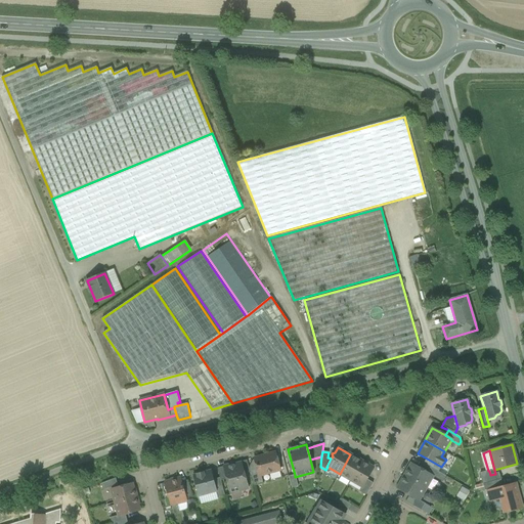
[(275,452),(254,459),(256,467),(259,476),(261,476),(280,470),(275,452)]
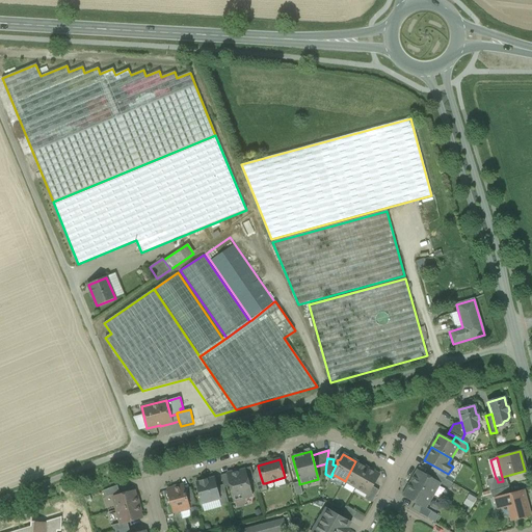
[(368,469),(355,461),(345,481),(356,488),(368,469)]
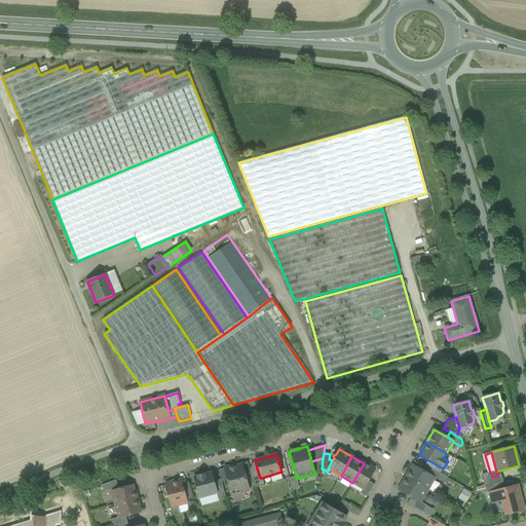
[(443,468),(428,460),(425,465),(431,468),(440,474),(443,468)]
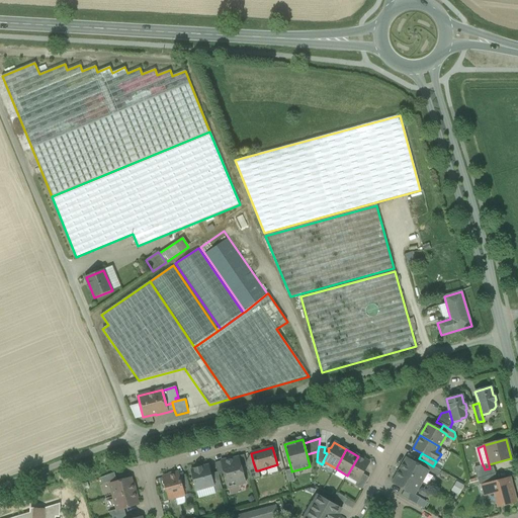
[(244,455),(238,457),(239,457),(242,468),(247,467),(246,463),(244,455)]
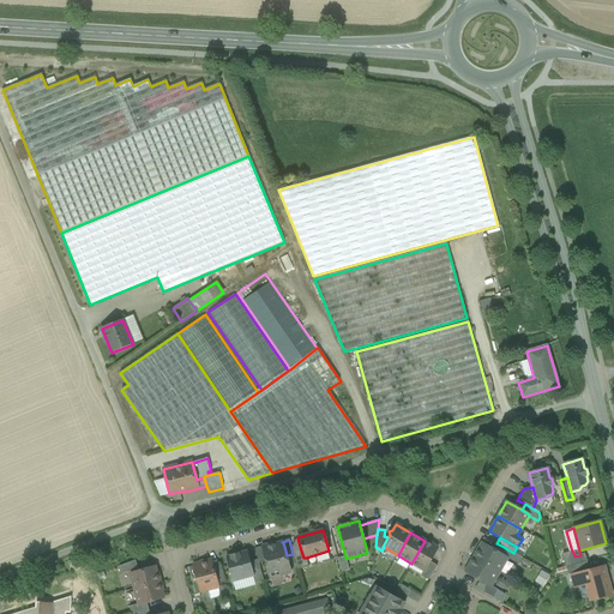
[(425,541),(411,564),(423,571),(425,571),(431,561),(438,548),(425,541)]
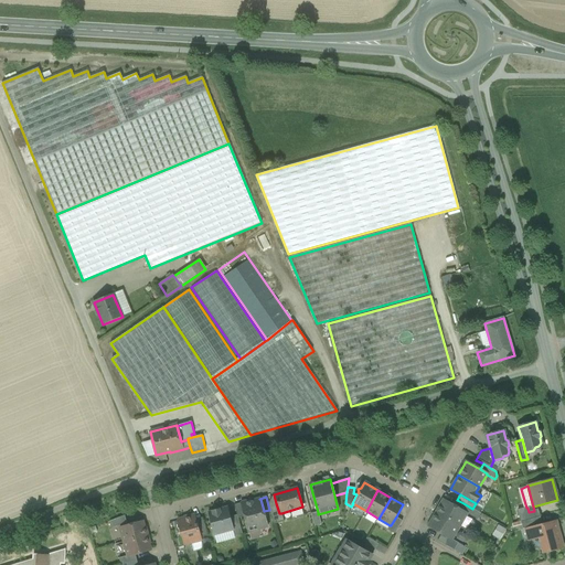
[(259,499),(247,503),(247,502),(241,503),(244,516),(248,532),(267,526),(264,511),(260,499),(259,499)]
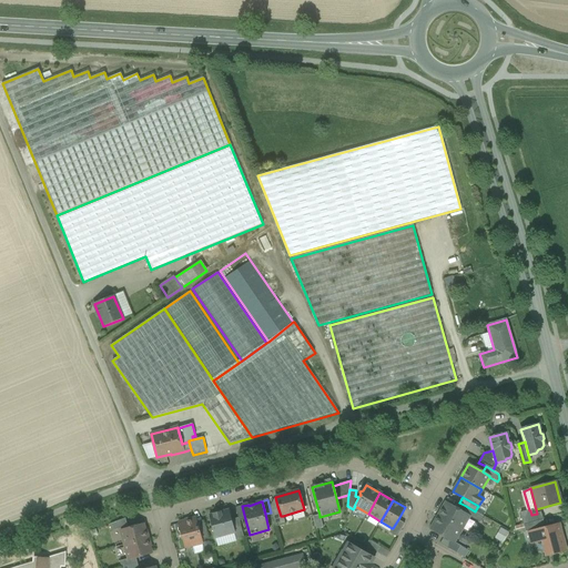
[(463,513),(446,503),(438,516),(462,529),(468,516),(469,516),(463,513)]
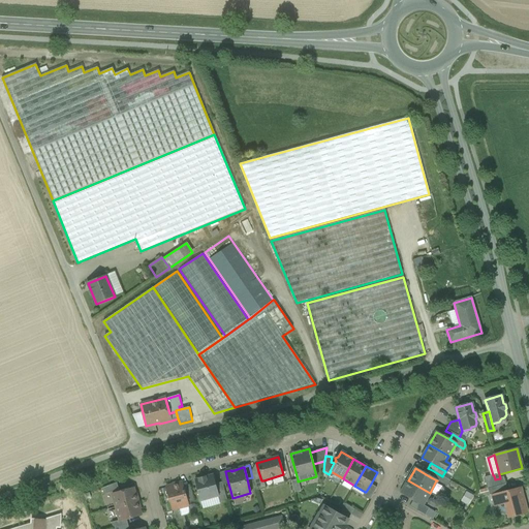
[(228,484),(225,471),(219,473),(222,483),(223,486),(228,484)]
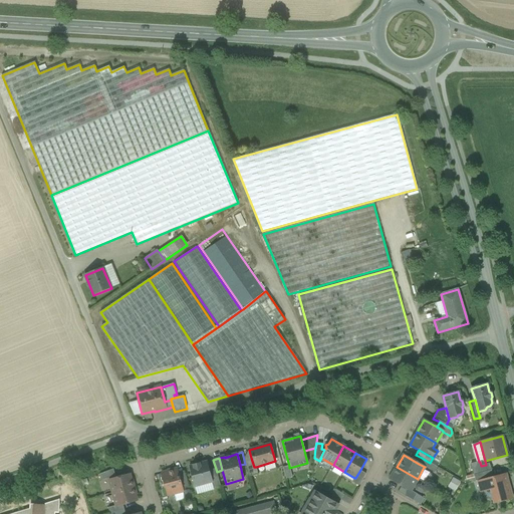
[(251,458),(244,460),(245,464),(249,477),(258,474),(256,467),(254,467),(251,458)]
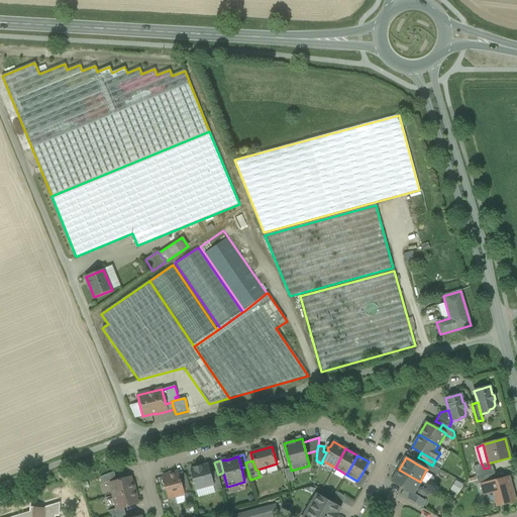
[(432,466),(424,460),(421,467),(427,470),(426,470),(436,476),(440,470),(432,466)]
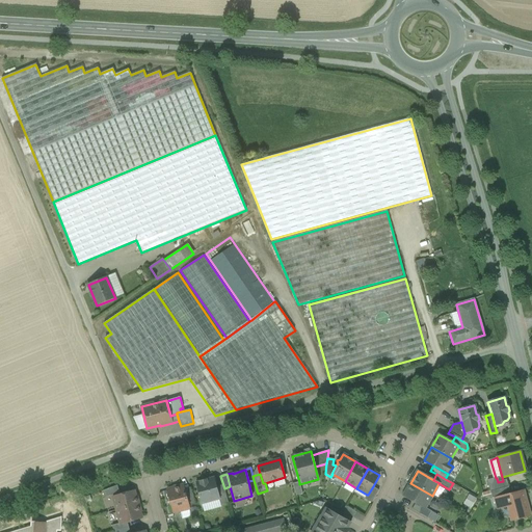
[(214,477),(195,482),(202,504),(219,500),(220,500),(216,487),(214,477)]
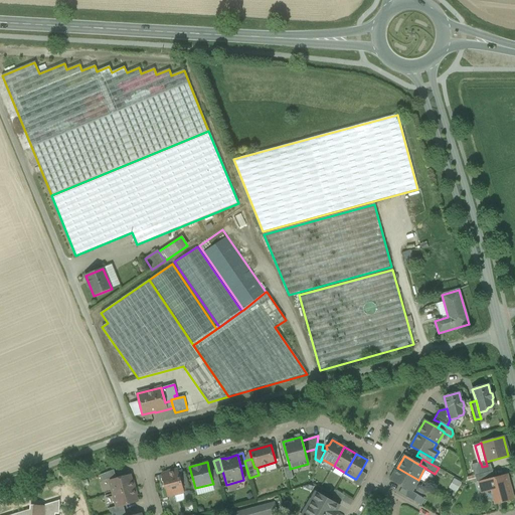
[(475,476),(492,471),(490,465),(487,466),(482,467),(481,463),(480,463),(472,465),(475,476)]
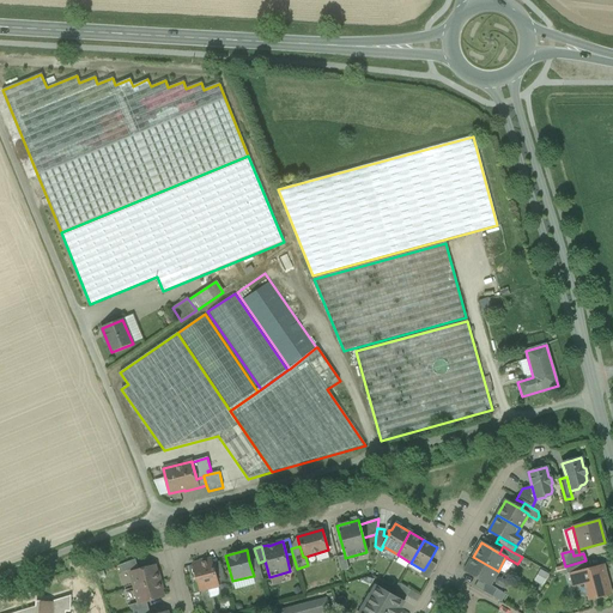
[(345,556),(338,558),(341,571),(349,569),(345,558),(345,556)]
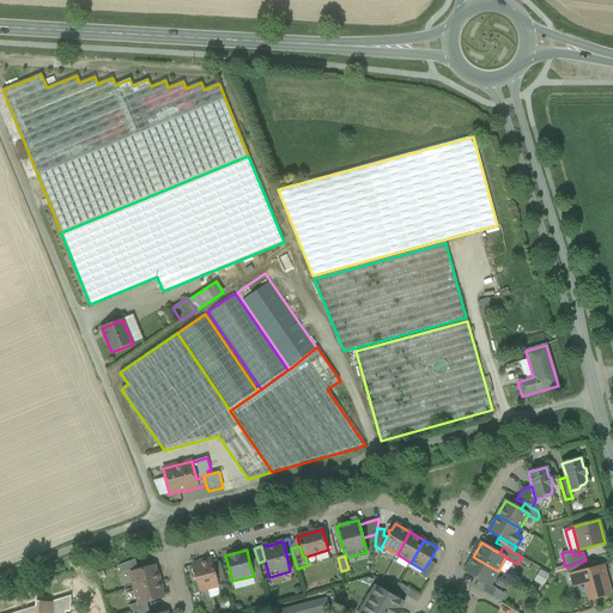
[(498,571),(473,557),(465,571),(479,580),(490,586),(498,571)]
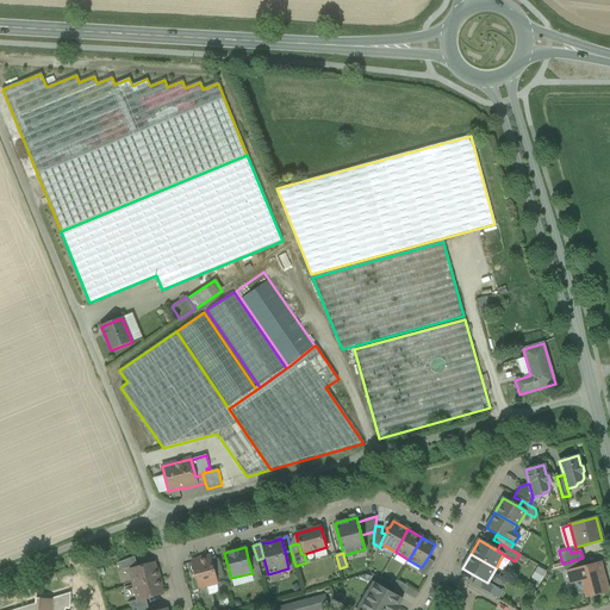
[(135,556),(118,564),(119,570),(137,565),(135,556)]
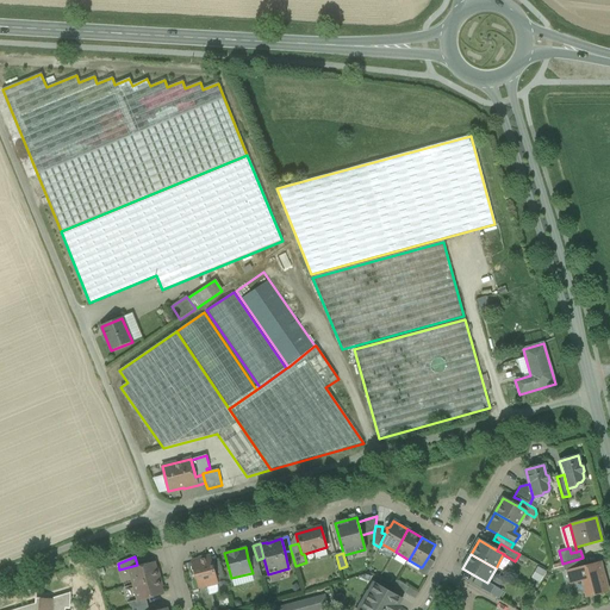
[(210,556),(192,562),(194,572),(193,572),(195,580),(197,579),(198,586),(206,584),(206,587),(217,584),(217,580),(211,561),(210,556)]
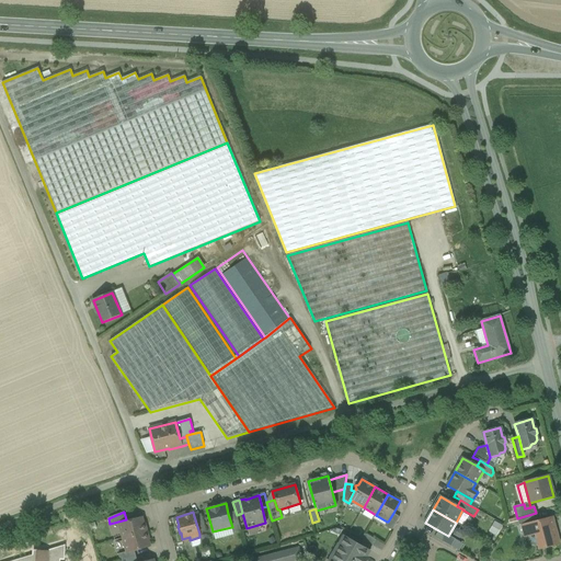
[(236,512),(228,514),(232,527),(231,527),(233,533),(241,530),(237,515),(236,512)]
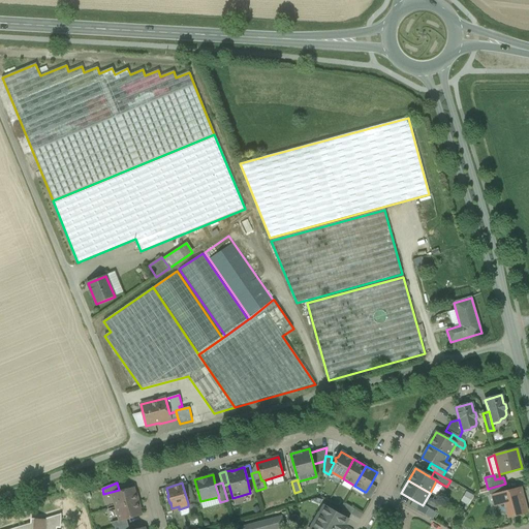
[(376,488),(371,484),(366,492),(365,492),(363,496),(369,500),(376,488)]
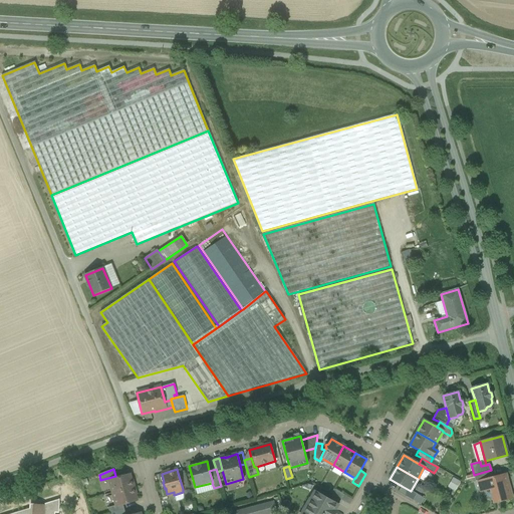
[(491,470),(474,475),(476,481),(478,481),(493,477),(491,470)]
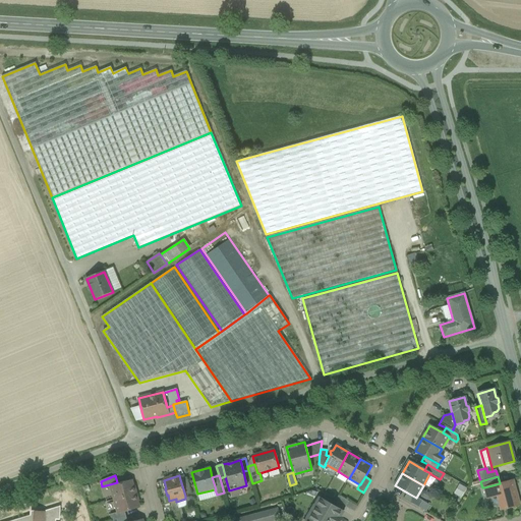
[(191,495),(187,477),(180,479),(185,496),(191,495)]
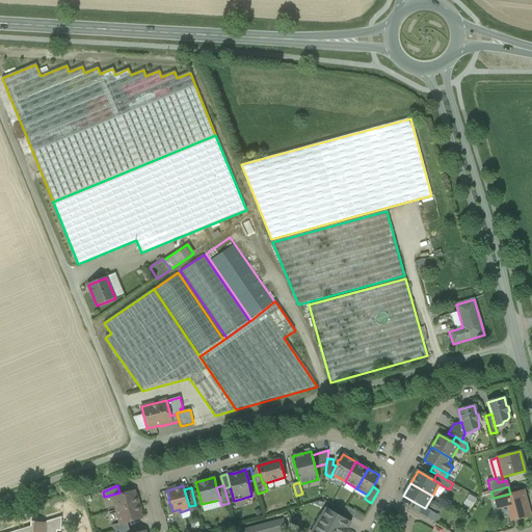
[(510,494),(495,498),(498,509),(511,506),(515,521),(530,516),(527,504),(526,505),(524,499),(525,499),(523,490),(510,494)]
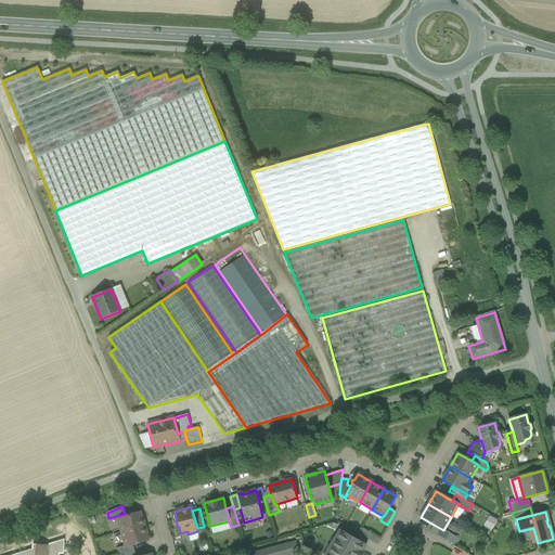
[(140,513),(118,518),(121,532),(145,527),(144,523),(142,524),(140,513)]
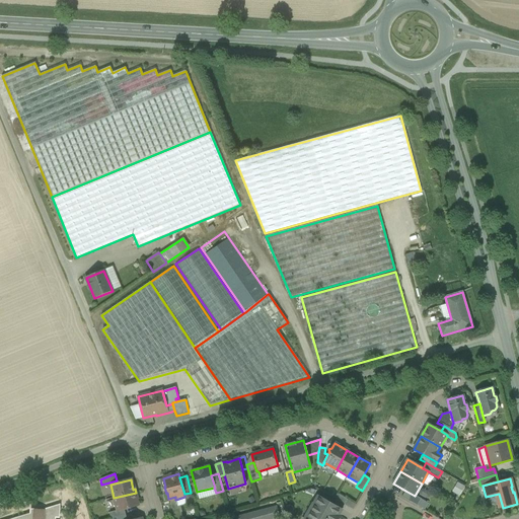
[(415,496),(405,491),(401,497),(418,506),(421,499),(415,496)]
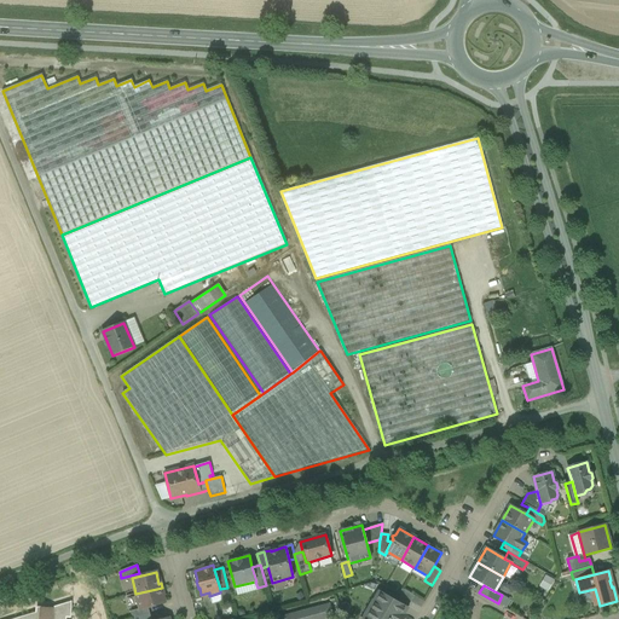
[(162,588),(136,594),(140,609),(148,608),(165,603),(161,591),(162,591),(162,588)]
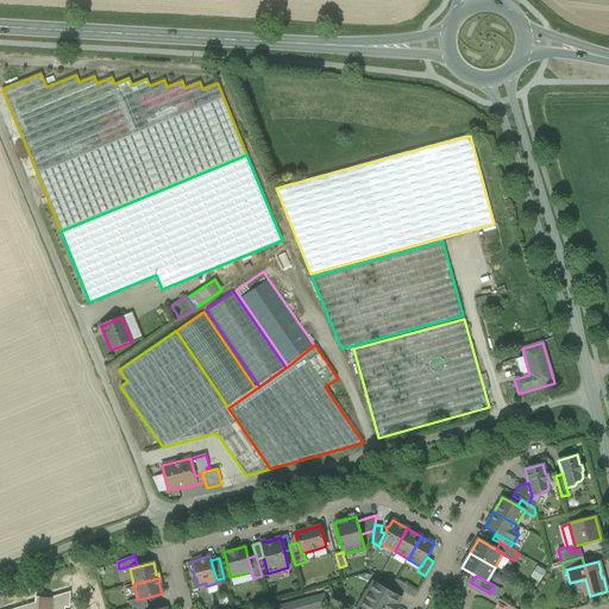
[(408,586),(396,579),(393,585),(405,592),(408,586)]
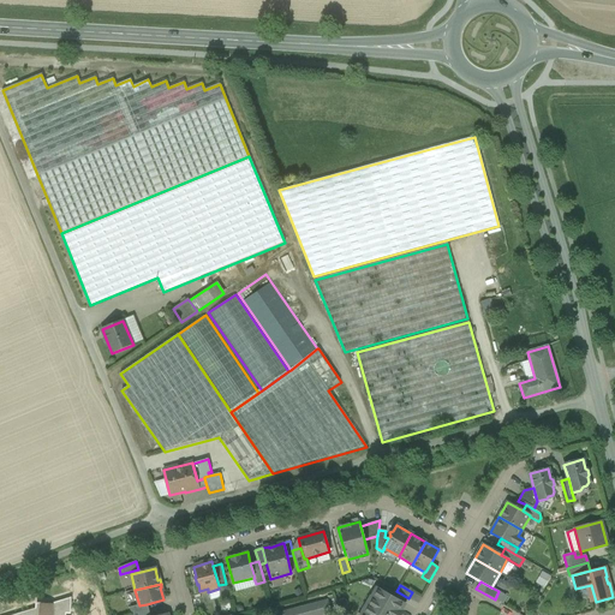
[(405,604),(377,589),(372,596),(374,598),(369,607),(384,614),(400,614),(402,611),(401,611),(405,604)]
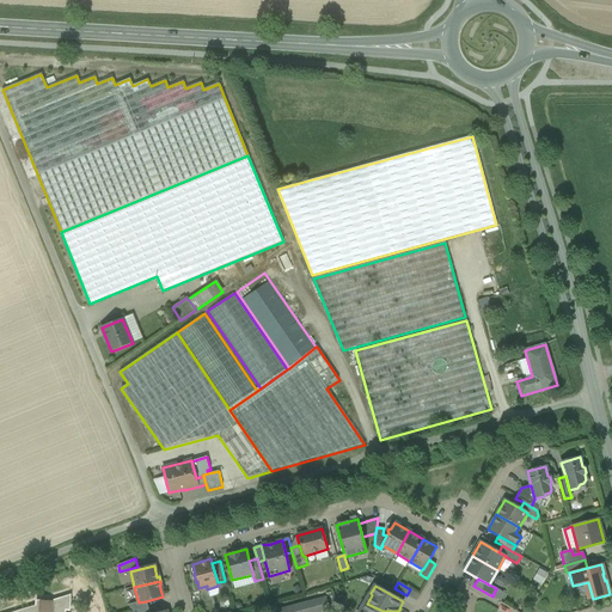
[(63,611),(65,610),(68,610),(68,605),(69,605),(69,597),(51,603),(41,601),(41,607),(35,607),(17,611),(63,611)]
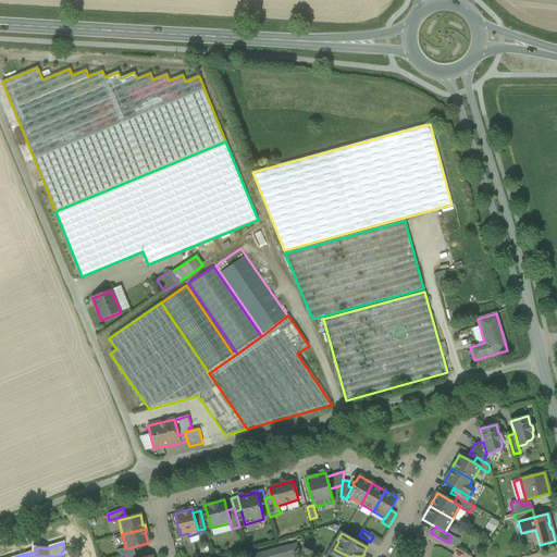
[(297,544),(252,555),(252,556),(296,556),(300,556),(297,544)]
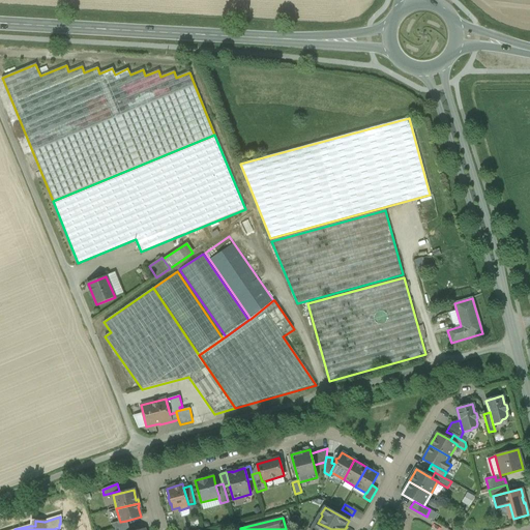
[(120,522),(112,524),(113,529),(116,529),(128,527),(126,521),(120,522)]
